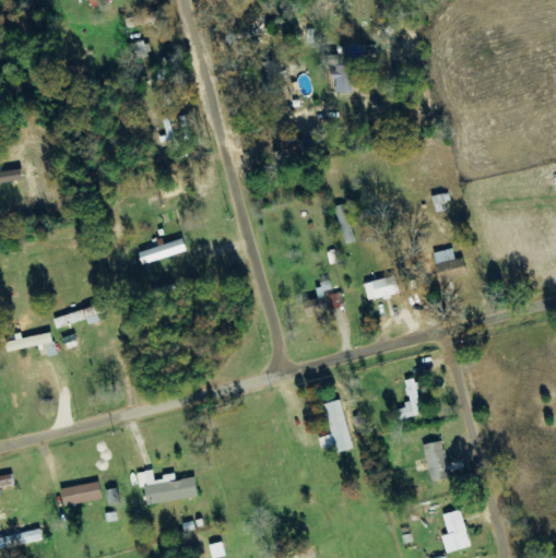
[(335,94),(353,93),(352,66),(339,66),(339,55),(323,56),(323,66),(331,66),(332,79),(335,79),(335,94)]
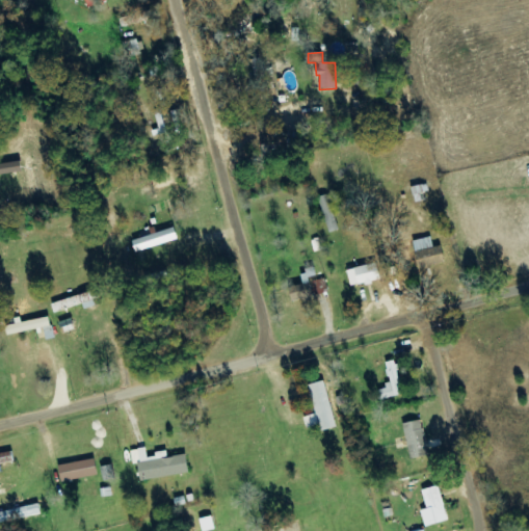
[(164,128),(157,109),(152,111),(158,130),(164,128)]
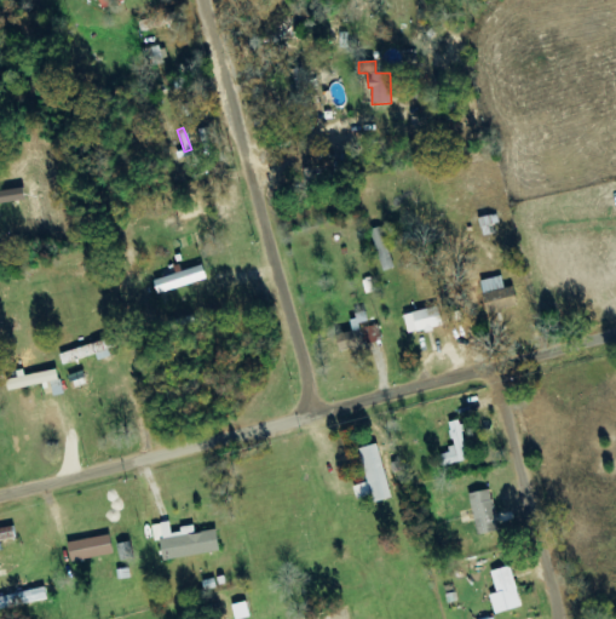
[(154,280),(157,293),(207,278),(203,264),(154,280)]
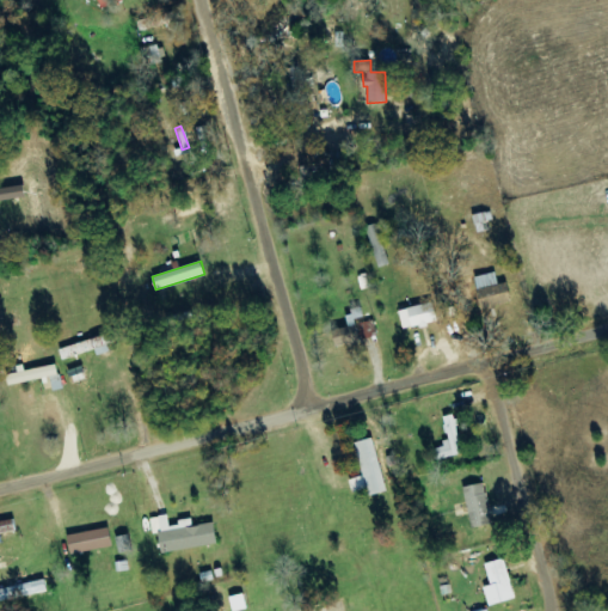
[(501,294),(509,293),(508,282),(498,283),(496,273),(476,275),(480,303),(490,300),(491,305),(502,303),(501,294)]
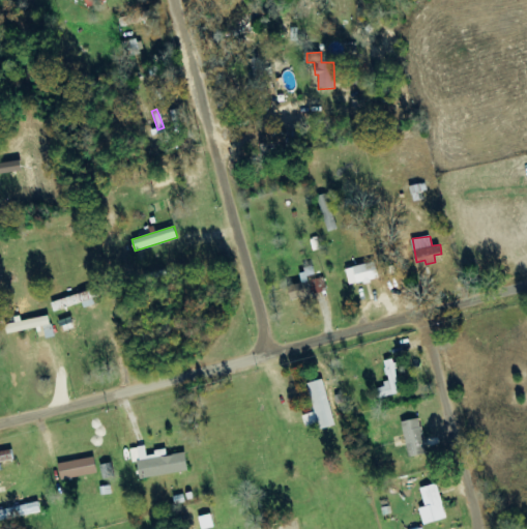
[(380,277),(376,261),(346,268),(349,285),(380,277)]
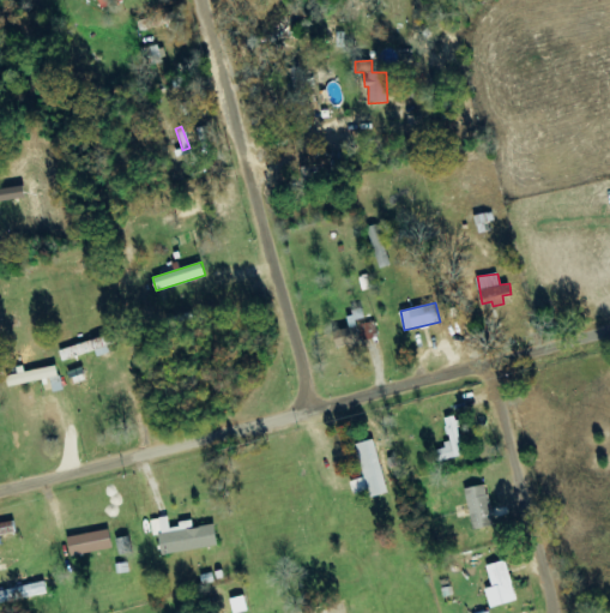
[(334,331),(338,347),(362,341),(357,320),(364,318),(363,310),(345,313),(349,328),(334,331)]
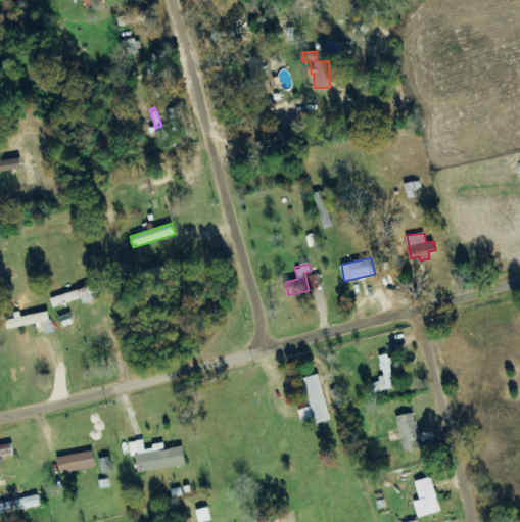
[(99,295),(95,283),(49,298),(52,307),(80,298),(82,301),(99,295)]
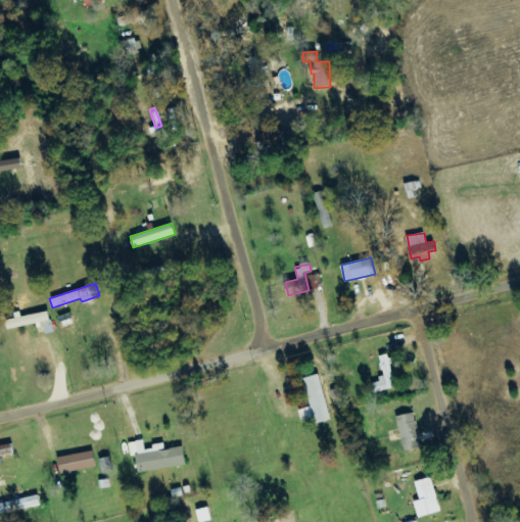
[(5,321),(8,330),(50,320),(47,311),(5,321)]
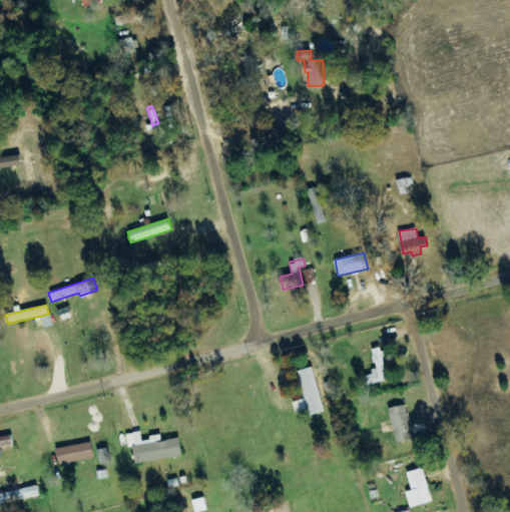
[(304,398),(291,402),(294,413),(308,409),(310,415),(324,411),(312,366),(296,370),(304,398)]
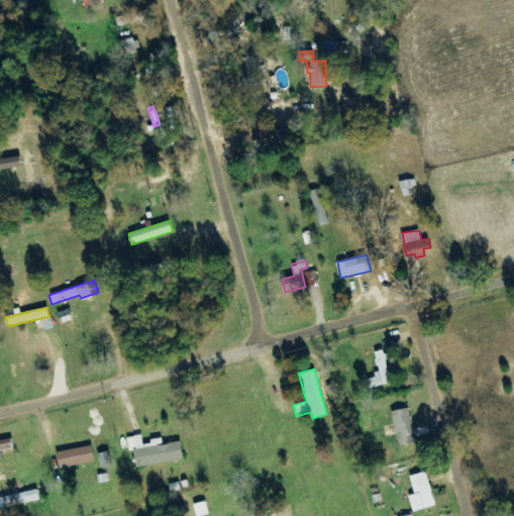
[(375,376),(366,378),(368,388),(389,382),(385,369),(374,372),(375,376)]
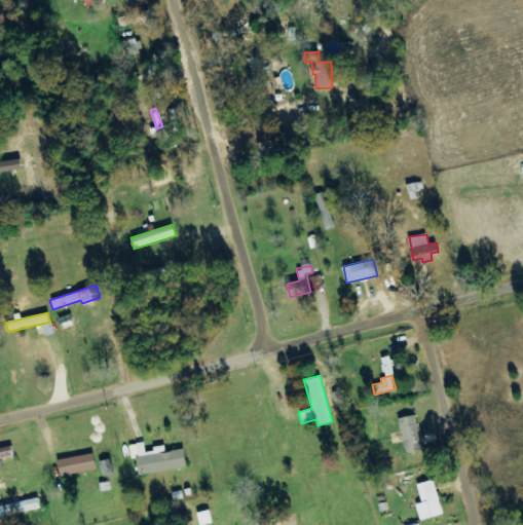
[(400,417),(403,452),(421,450),(418,415),(400,417)]
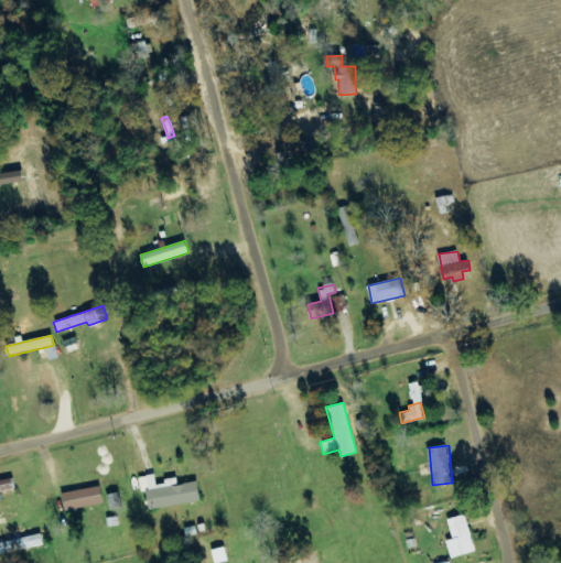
[(149,509),(200,500),(197,482),(177,484),(176,478),(155,482),(154,474),(137,477),(139,491),(147,490),(149,509)]
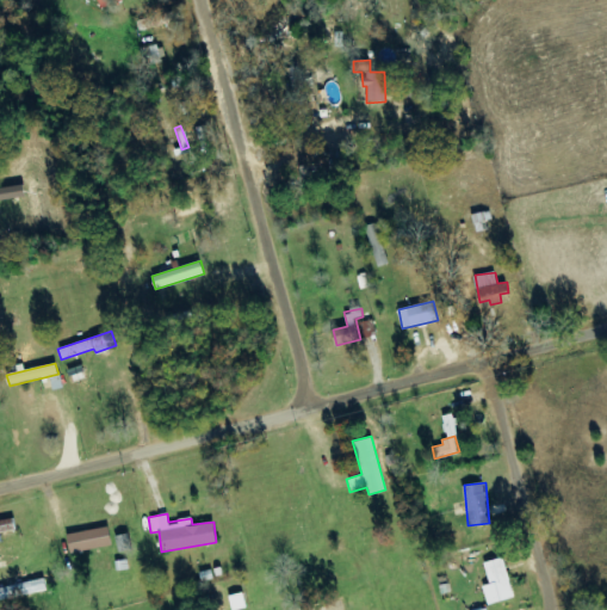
[(111,543),(109,527),(69,534),(72,552),(111,543)]
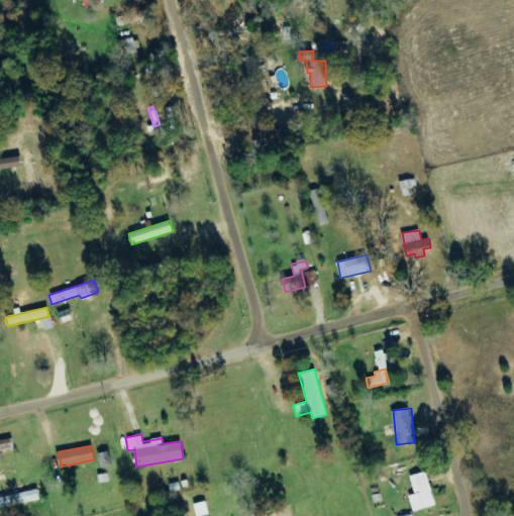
[(435,505),(425,472),(409,476),(414,494),(408,496),(413,511),(435,505)]
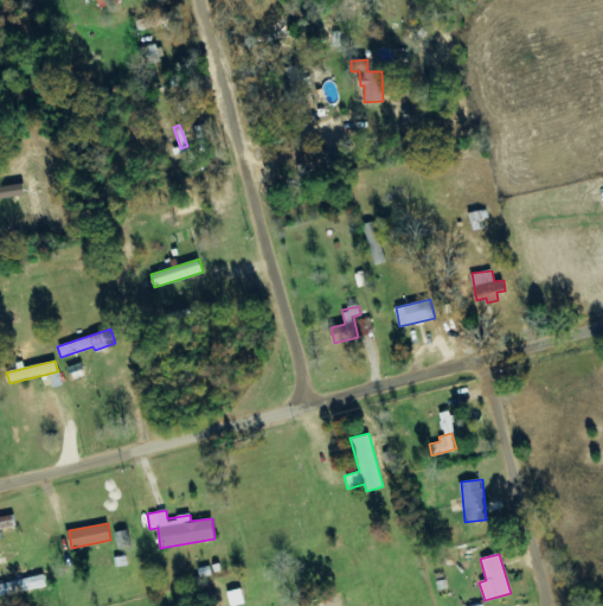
[(0,594),(45,586),(43,575),(0,582),(0,594)]
